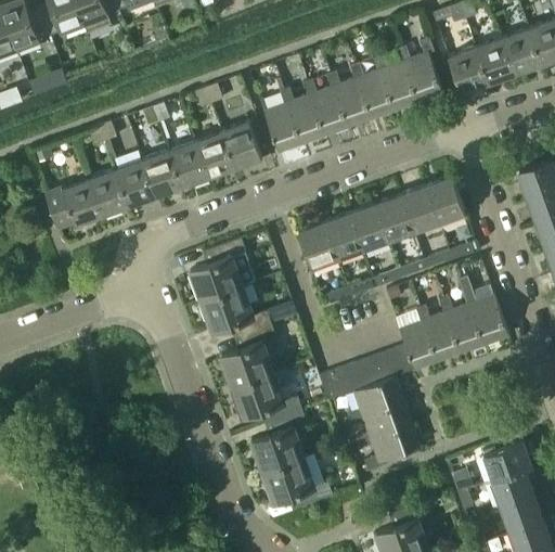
[(12,0),(0,4),(0,8),(16,51),(40,42),(39,39),(50,35),(39,5),(28,10),(24,0),(14,0),(13,1),(12,0)]
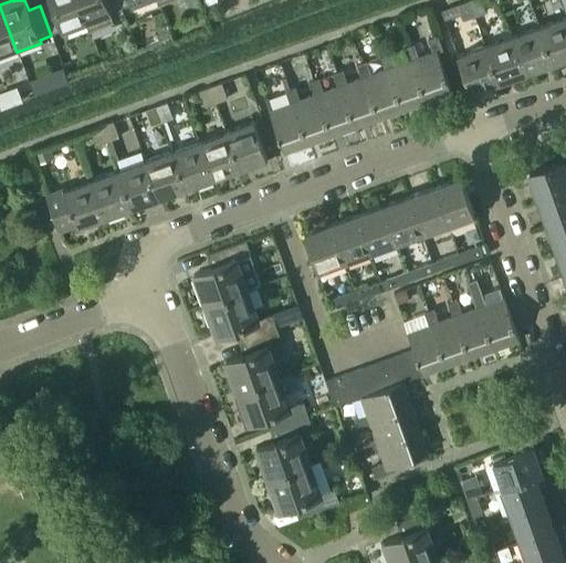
[(50,0),(51,1),(40,6),(51,35),(62,31),(63,35),(86,27),(88,31),(90,31),(77,0),(50,0)]
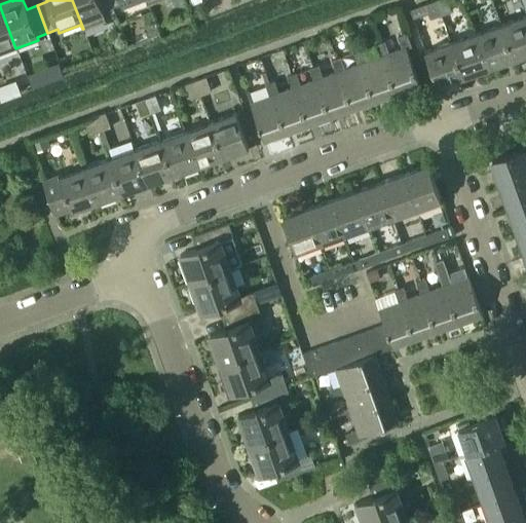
[(102,12),(113,8),(109,0),(72,0),(83,29),(105,21),(102,12)]
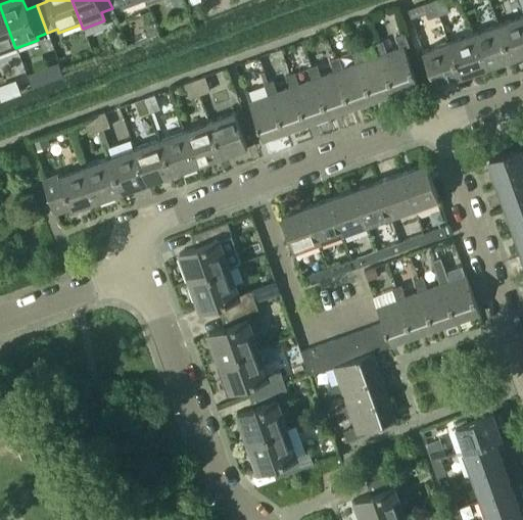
[(144,0),(147,6),(148,6),(145,0),(108,0),(112,8),(122,4),(123,8),(143,0),(144,0)]
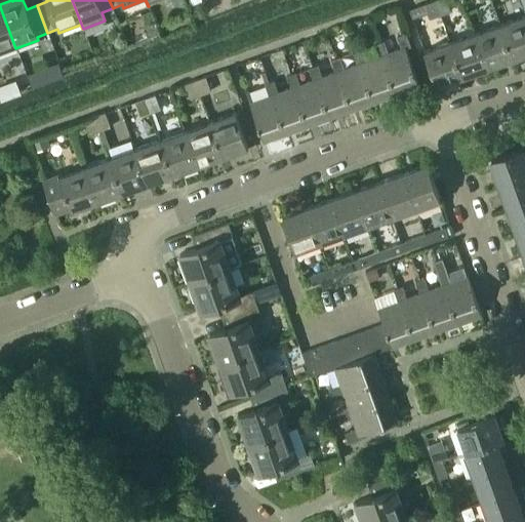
[(442,0),(435,3),(440,17),(450,14),(445,0),(442,0)]
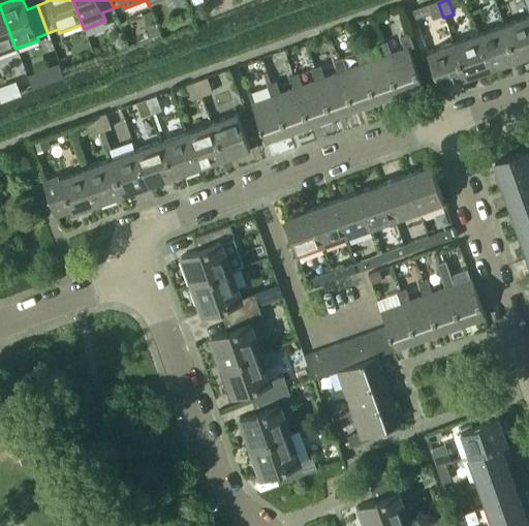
[(412,12),(415,21),(431,16),(433,22),(443,18),(438,3),(412,12)]
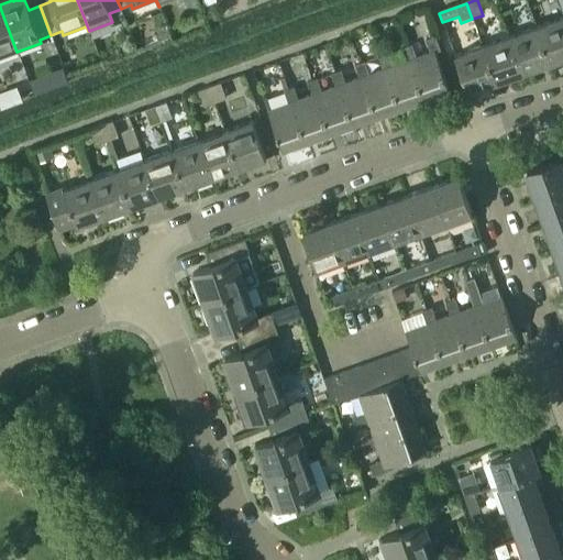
[(0,57),(17,52),(0,8),(0,57)]
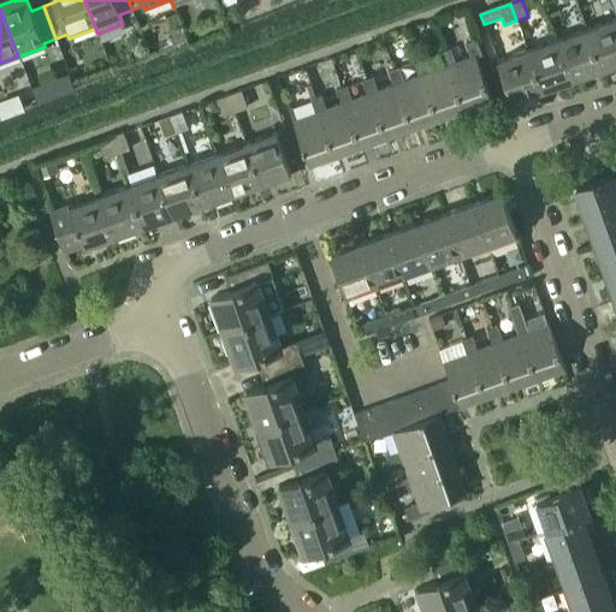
[(615,65),(615,21),(615,19),(586,30),(600,71),(615,65)]
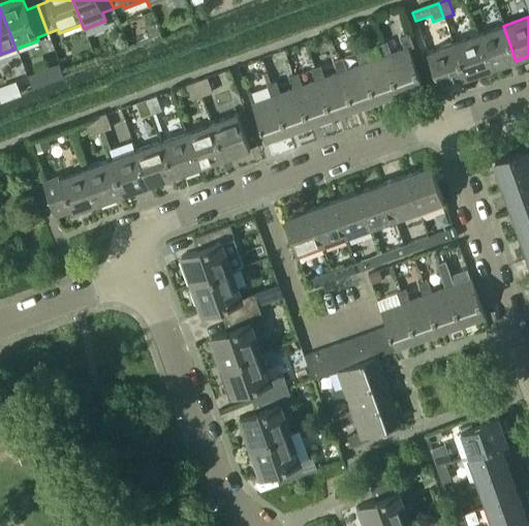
[(516,61),(503,26),(477,35),(491,70),(516,61)]
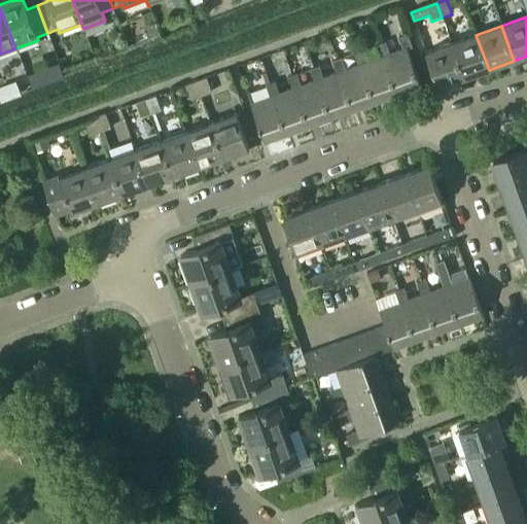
[(489,70),(476,35),(451,43),(463,78),(489,70)]
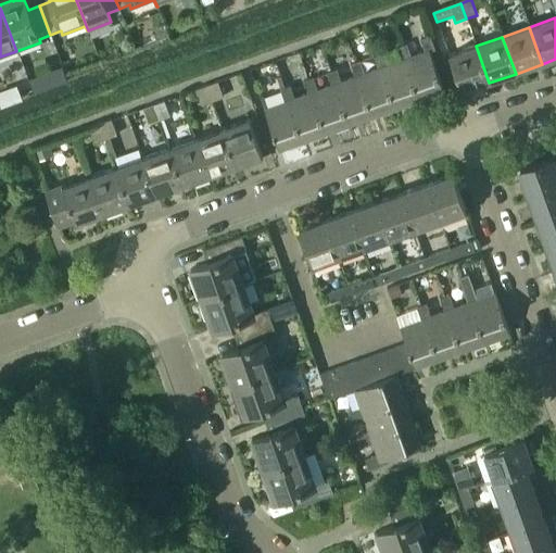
[(404,60),(419,102),(443,93),(429,54),(434,52),(430,38),(419,41),(424,53),(411,58),(404,60)]
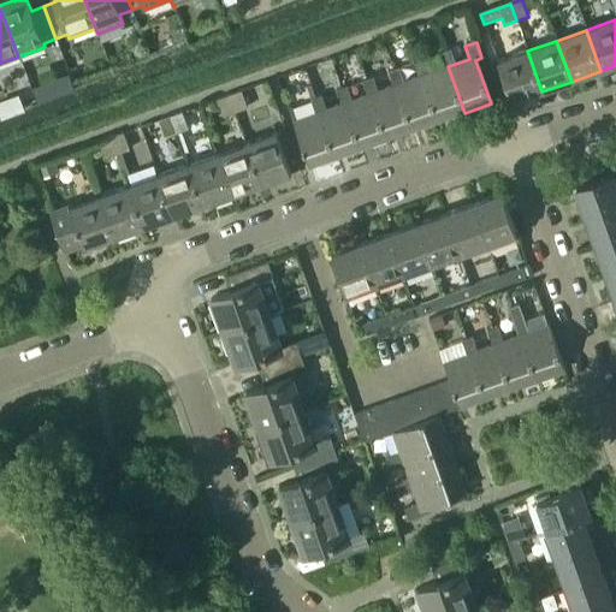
[(497,61),(511,104),(542,91),(527,51),(497,61)]
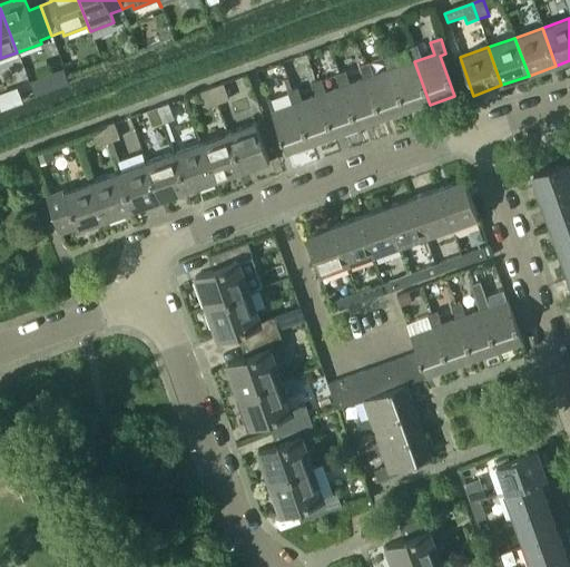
[(414,61),(421,59),(416,48),(406,51),(411,62),(396,68),(391,70),(406,114),(430,105),(414,61)]
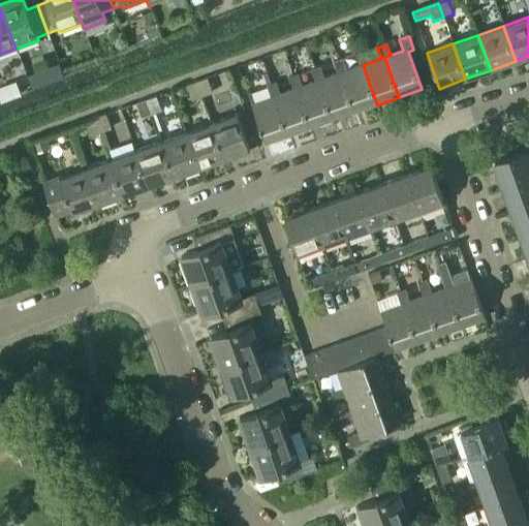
[(363,65),(368,63),(365,52),(355,55),(360,66),(346,70),(340,73),(354,113),(377,105),(363,65)]
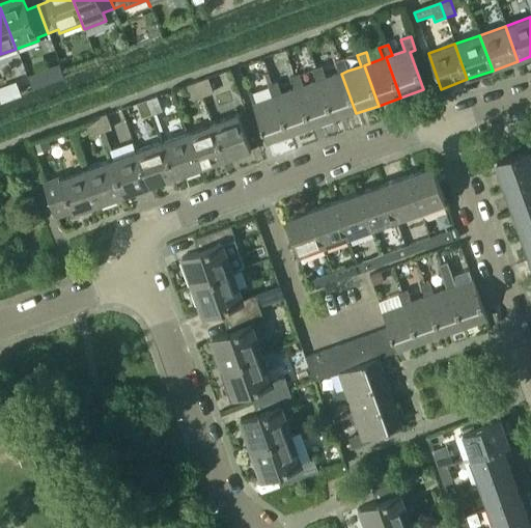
[(341,74),(347,71),(343,60),(334,63),(338,75),(325,79),(319,81),(334,121),(356,113),(341,74)]
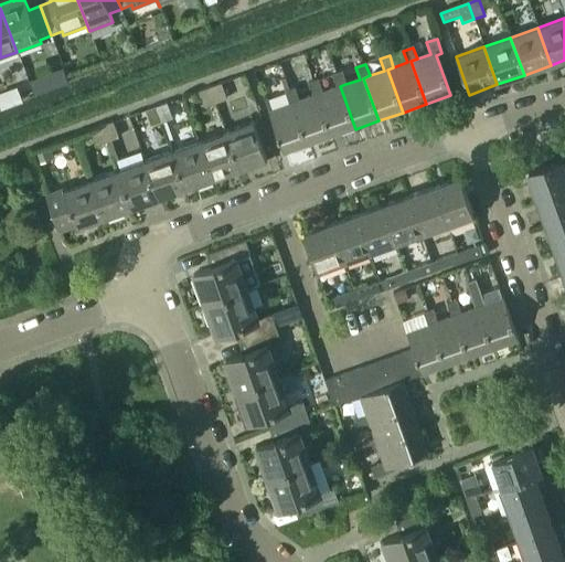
[(340,86),(345,84),(342,72),(332,76),(336,87),(322,93),(316,95),(331,138),(355,129),(340,86)]
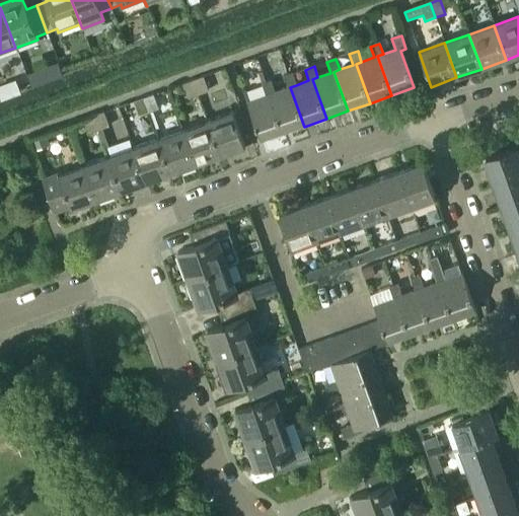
[(290,87),(296,85),(292,74),(283,77),(287,88),(275,92),(269,94),(283,134),(304,127),(290,87)]
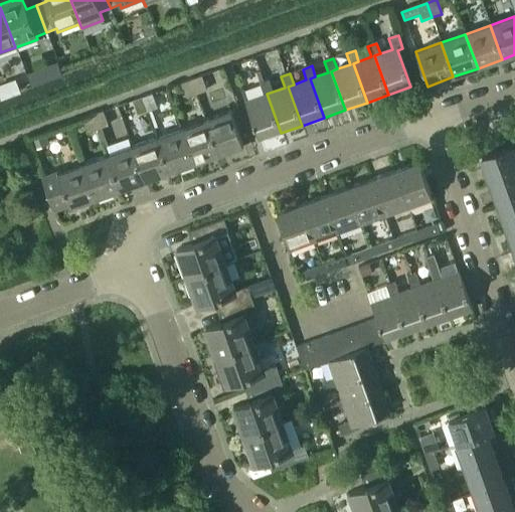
[(191,81),(196,96),(206,93),(201,77),(191,81)]
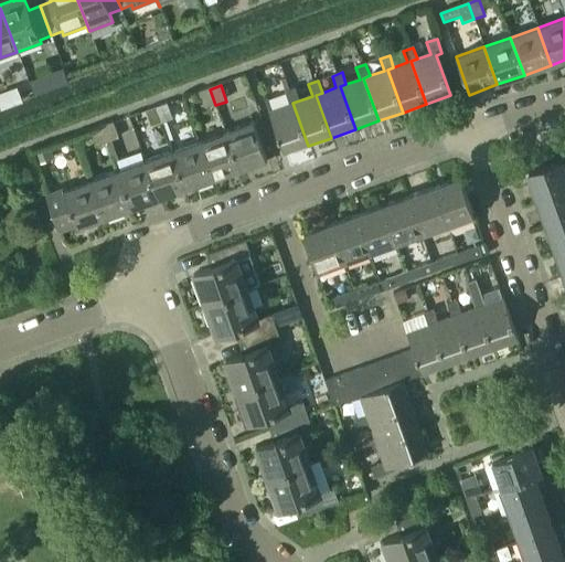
[(199,93),(204,109),(215,105),(210,89),(199,93)]
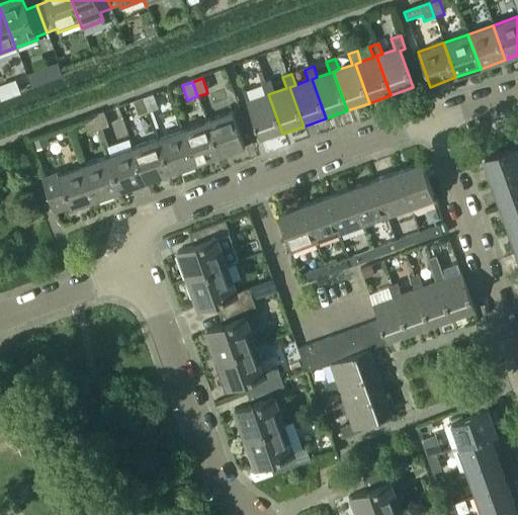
[(246,102),(259,142),(282,134),(268,94),(274,92),(270,82),(261,85),(264,96),(246,102)]
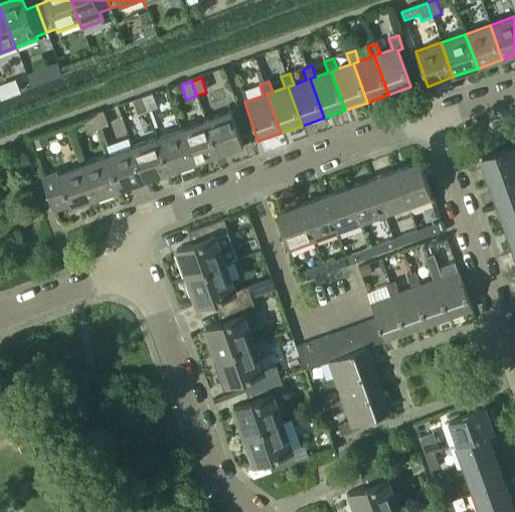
[(142,99),(147,114),(158,110),(152,95),(142,99)]
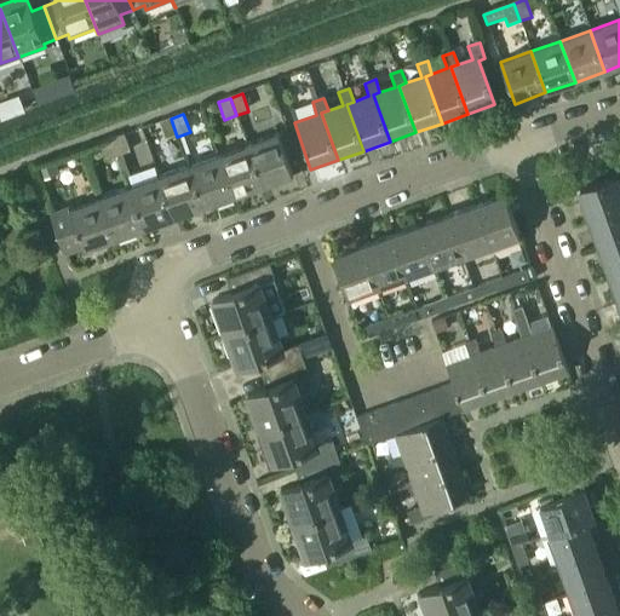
[(177,137),(171,119),(159,124),(165,142),(177,137)]
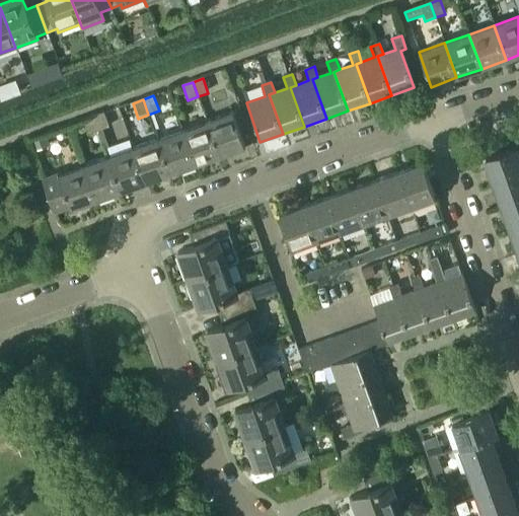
[(207,122),(219,157),(245,148),(232,113),(207,122)]
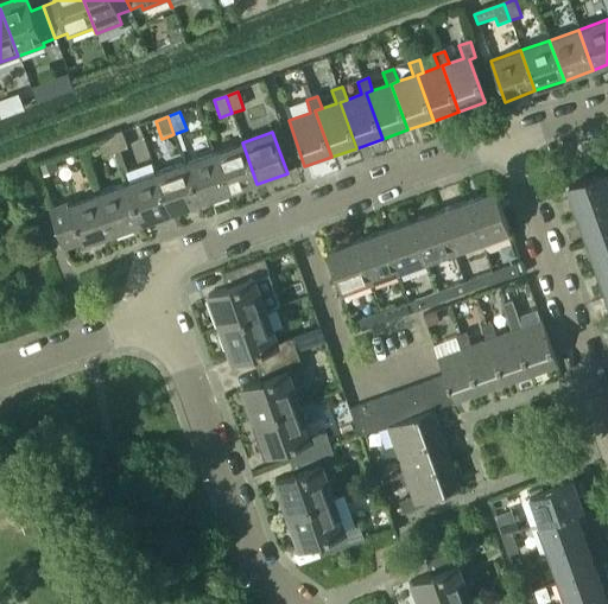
[(109,138),(115,154),(127,151),(121,133),(109,138)]
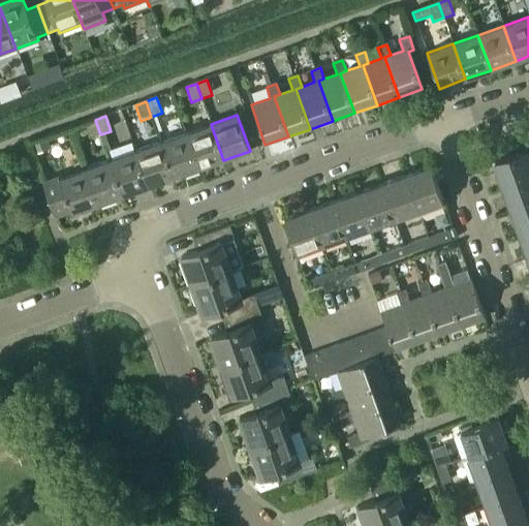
[(85,123),(90,138),(100,134),(95,120),(85,123)]
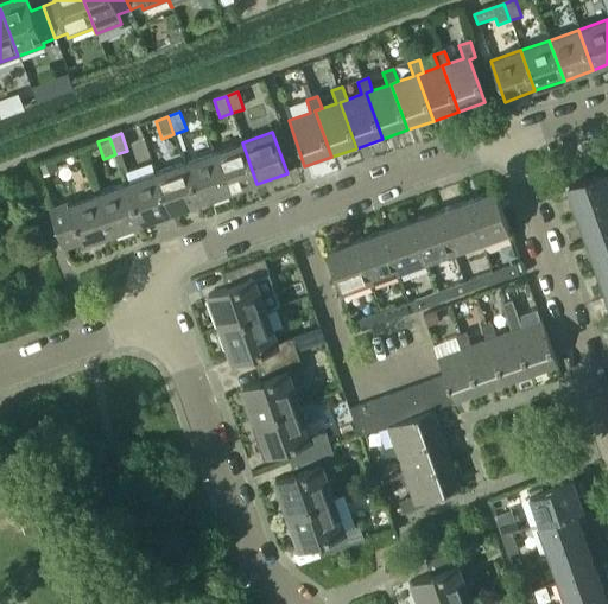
[(213,153),(228,194),(257,184),(242,142),(213,153)]
